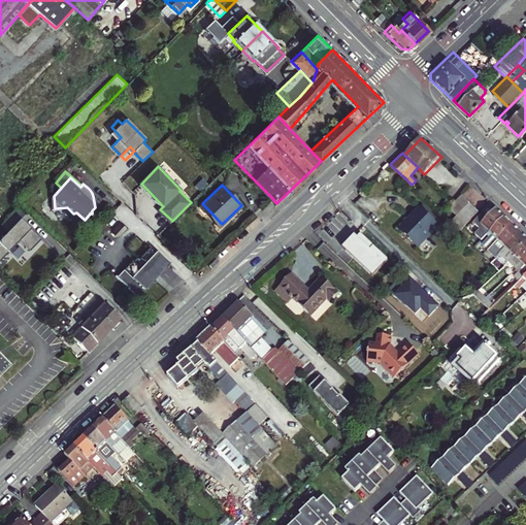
[(450,206),(457,214),(469,201),(462,194),(454,202),(450,206)]
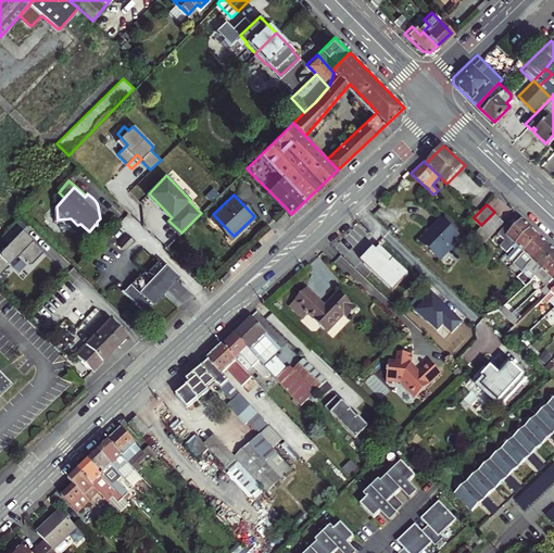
[(494,212),(481,225),(474,233),(485,242),(505,222),(494,212)]
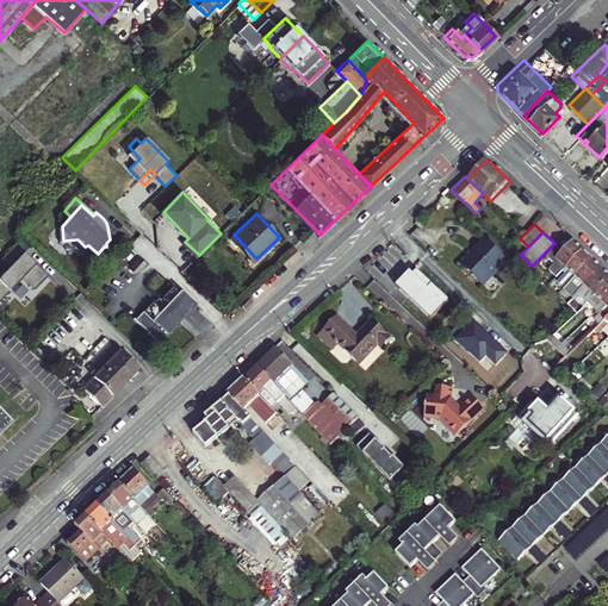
[(546,270),(553,276),(565,264),(583,247),(568,233),(545,257),(552,263),(546,270)]
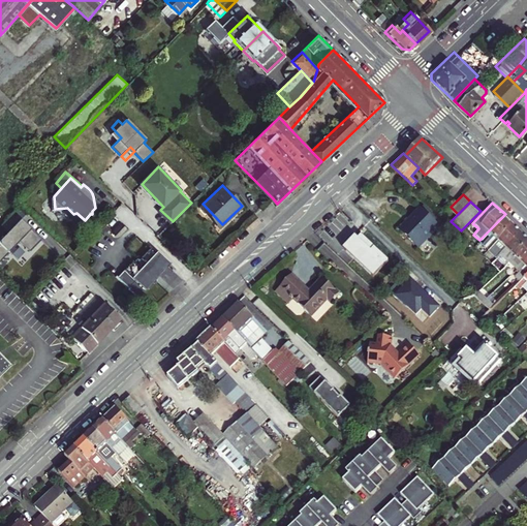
[(222,224),(203,204),(199,207),(219,226),(222,224)]
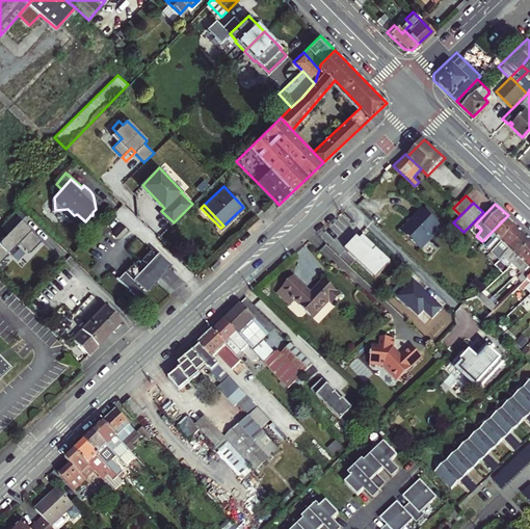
[(422,208),(401,229),(421,247),(442,227),(422,208)]
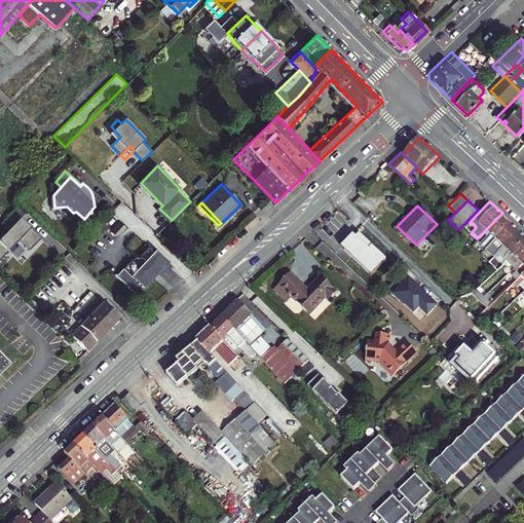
[(481,243),(486,248),(512,221),(502,213),(487,228),(490,232),(481,243)]
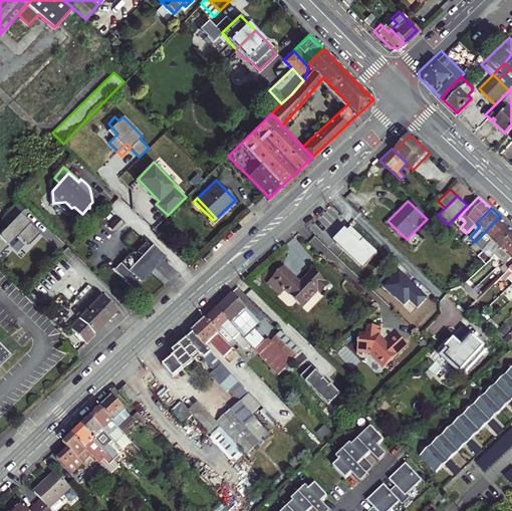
[(42,233),(21,213),(0,234),(0,253),(1,254),(21,234),(31,244),(42,233)]
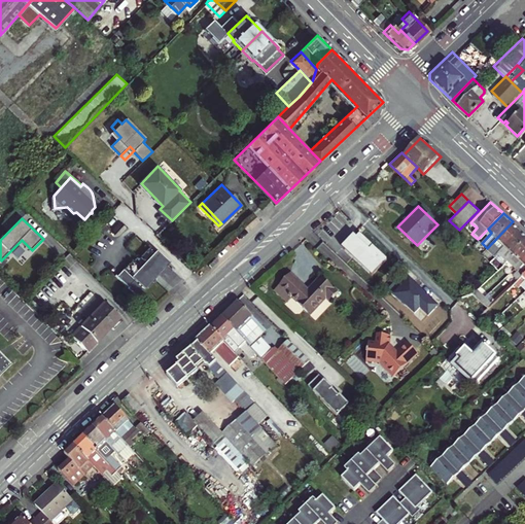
[(487,248),(495,255),(521,229),(513,221),(487,248)]
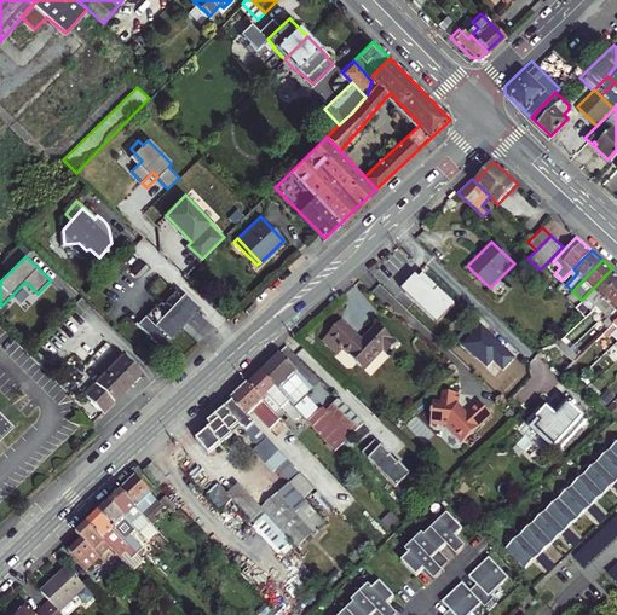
[(592,309),(595,305),(616,282),(616,273),(612,268),(582,300),(592,309)]
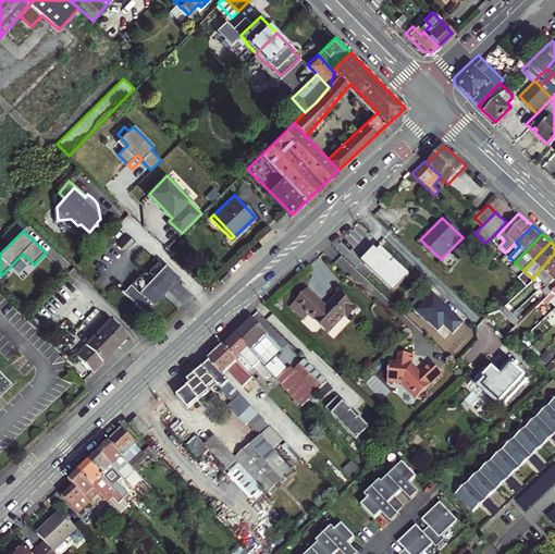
[(386,259),(377,250),(365,262),(393,290),(408,273),(390,256),(386,259)]
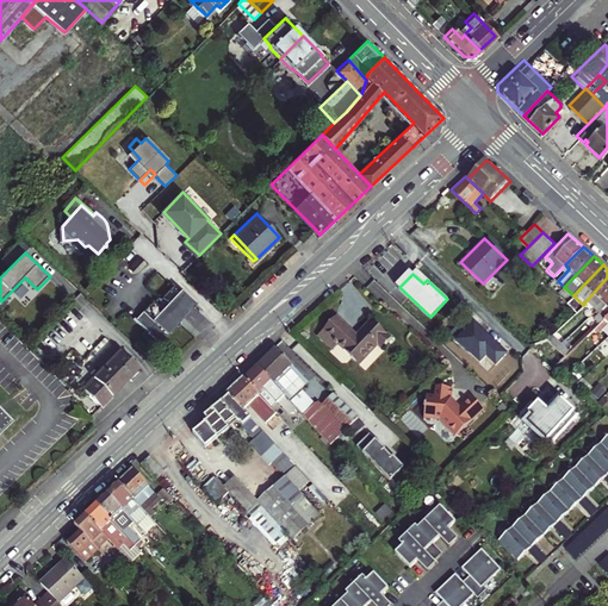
[(607,277),(587,300),(590,303),(585,308),(593,314),(597,308),(607,297),(607,277)]
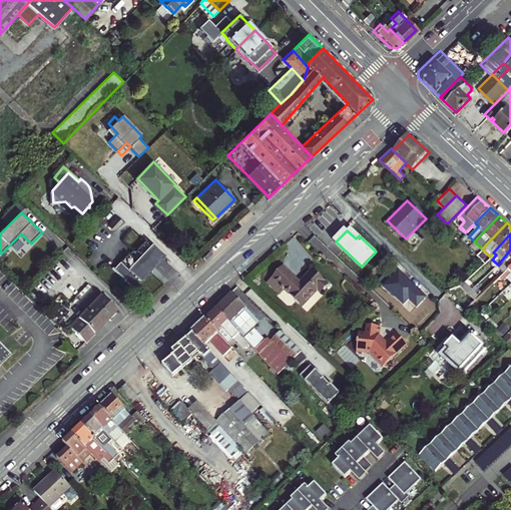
[(159,260),(164,256),(146,238),(135,250),(137,252),(134,257),(129,251),(114,268),(126,280),(126,281),(127,282),(128,281),(136,288),(151,273),(153,274),(154,273),(150,270),(154,266),(156,266),(158,265),(159,264),(160,262),(159,260)]
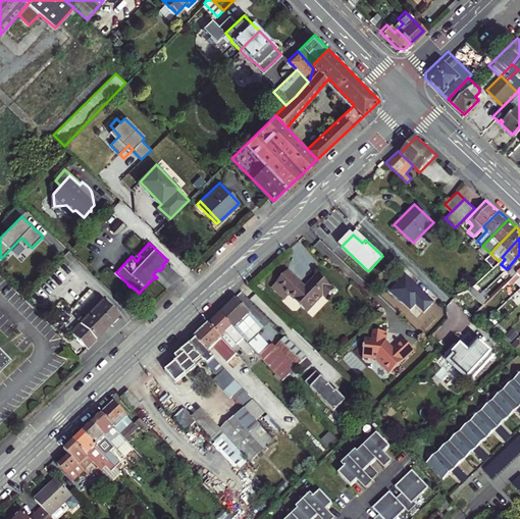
[(519,254),(511,264),(513,267),(509,271),(514,276),(517,273),(519,270),(519,254)]
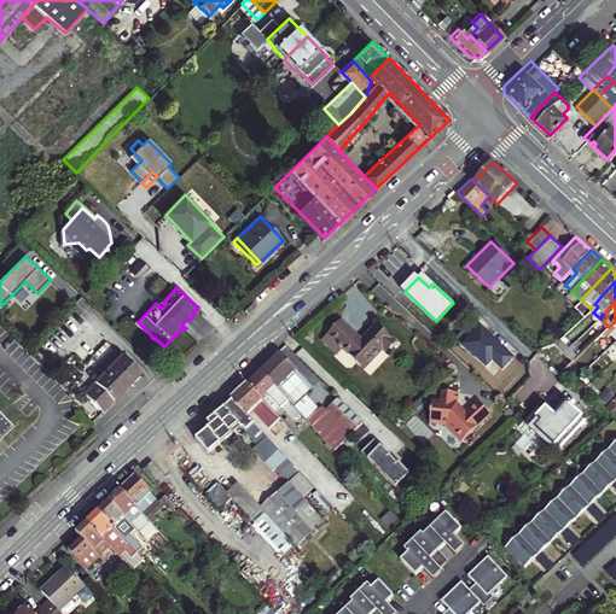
[(342,319),(340,321),(377,356),(383,349),(387,352),(397,341),(378,323),(362,338),(342,319)]
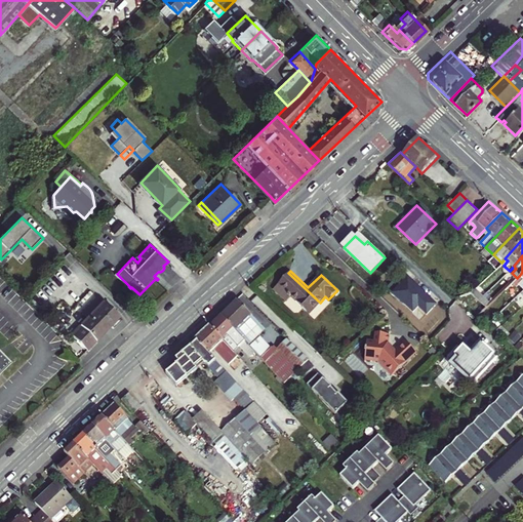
[(320,303),(288,273),(273,288),(284,298),(289,294),(290,295),(309,313),(320,303)]
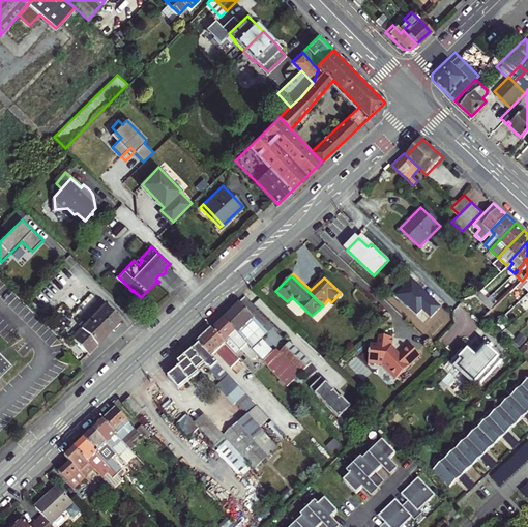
[(421,309),(430,317),(439,306),(409,279),(393,295),(415,316),(421,309)]
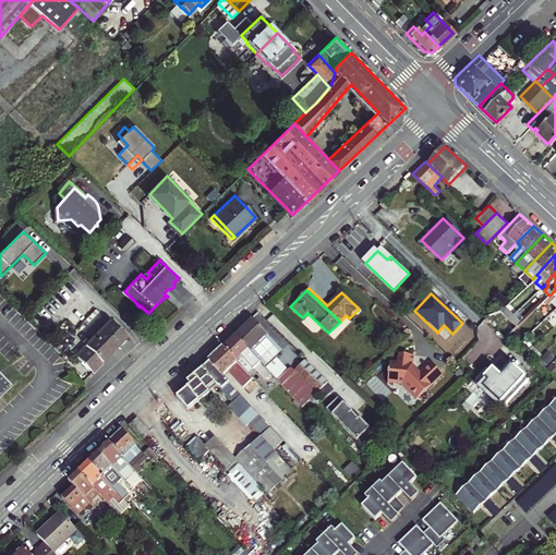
[(545,300),(540,305),(551,315),(555,310),(545,300)]
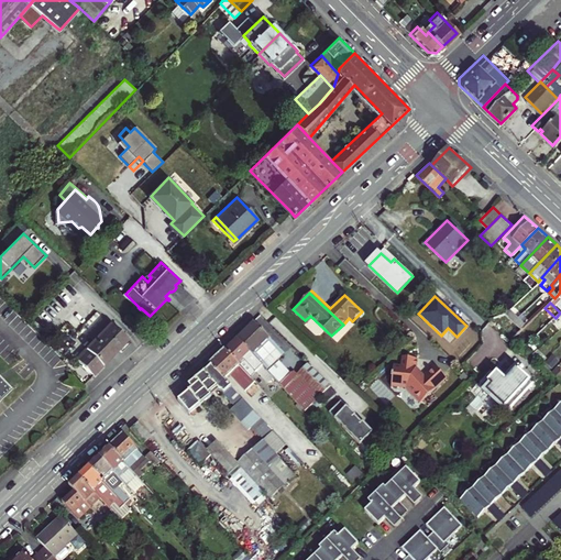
[(523,329),(506,314),(494,317),(515,337),(523,329)]
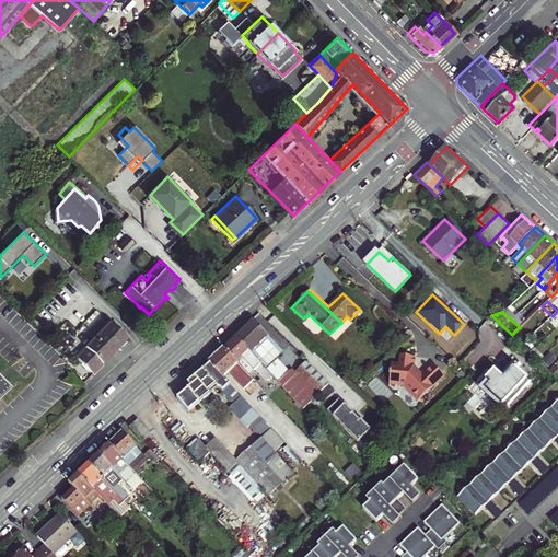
[(276,346),(278,345),(253,318),(235,335),(266,367),(277,356),(281,352),(276,346)]
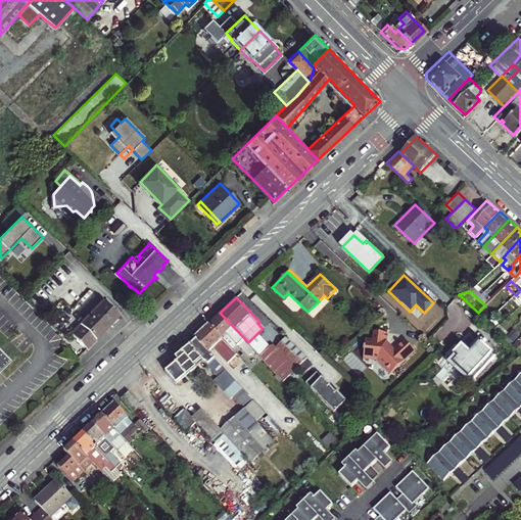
[(120,316),(102,298),(70,331),(88,347),(120,316)]
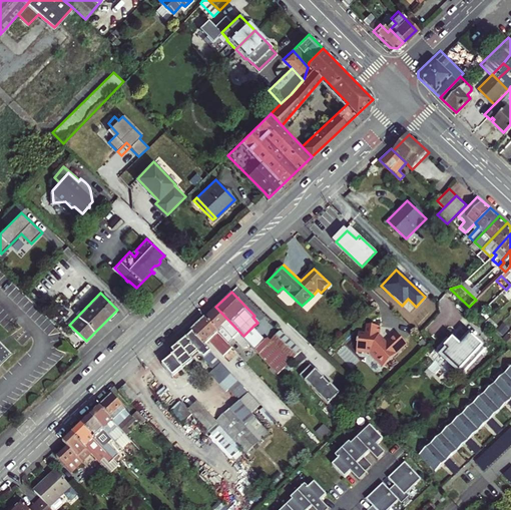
[(478,298),(476,300),(469,307),(473,311),(483,302),(478,298)]
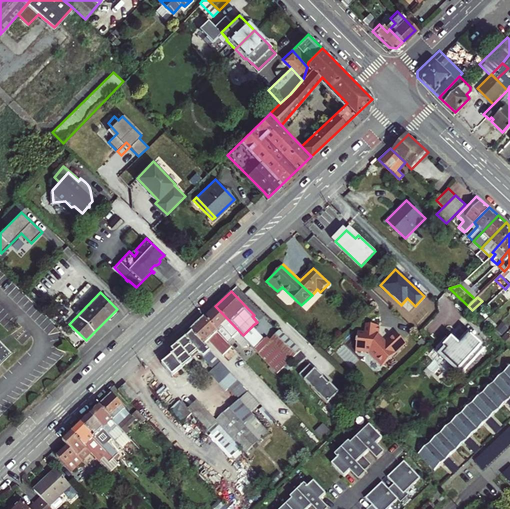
[(215,306),(204,316),(229,342),(234,337),(251,355),(257,350),(256,349),(243,335),(215,306)]
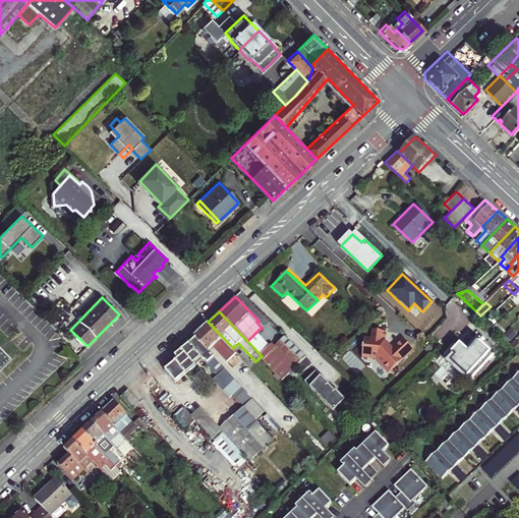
[(195,336),(216,358),(222,352),(228,359),(236,352),(233,348),(208,322),(194,335),(195,336)]
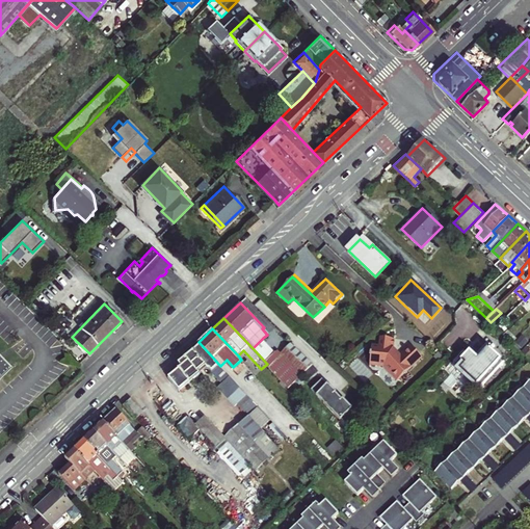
[(519,339),(509,329),(504,335),(513,344),(519,339)]
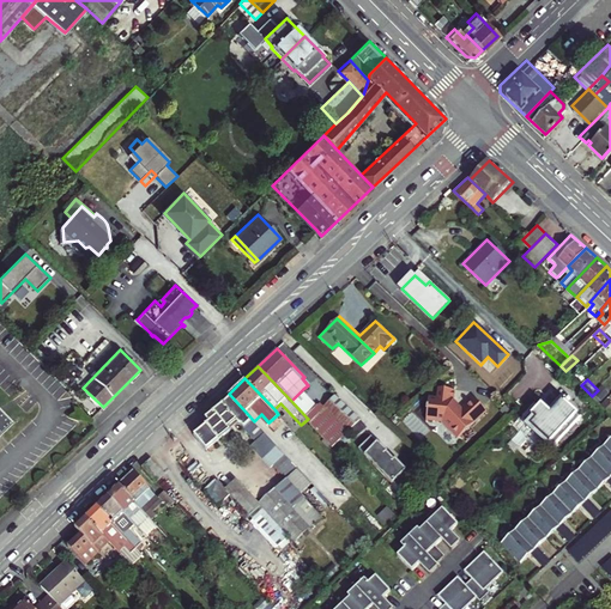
[(427,394),(423,415),(437,416),(437,418),(454,436),(484,408),(472,395),(459,406),(455,402),(455,403),(451,399),(452,387),(436,384),(435,395),(427,394)]
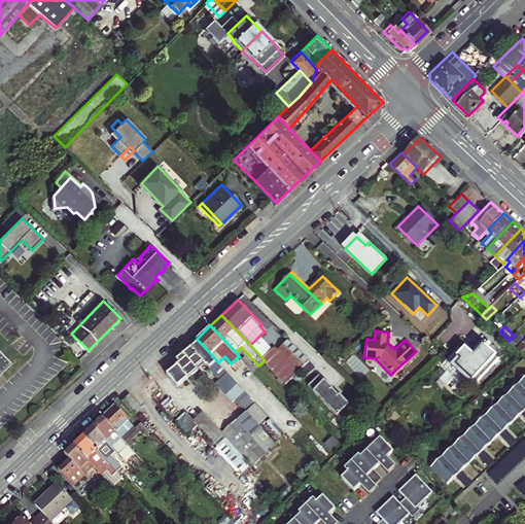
[(260,335),(250,345),(264,359),(277,347),(274,345),(272,347),(260,335)]
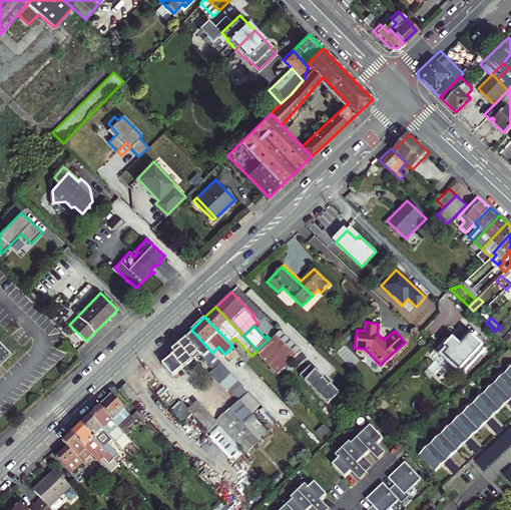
[(509,334),(501,326),(500,327),(495,332),(499,335),(503,339),(509,334)]
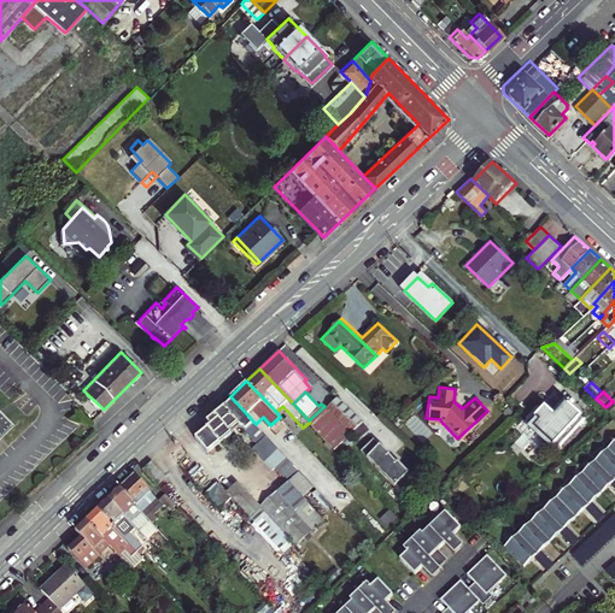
[(256,424),(232,398),(223,406),(220,405),(214,410),(215,413),(208,420),(211,425),(197,438),(210,453),(239,424),(253,438),(262,430),(256,424)]
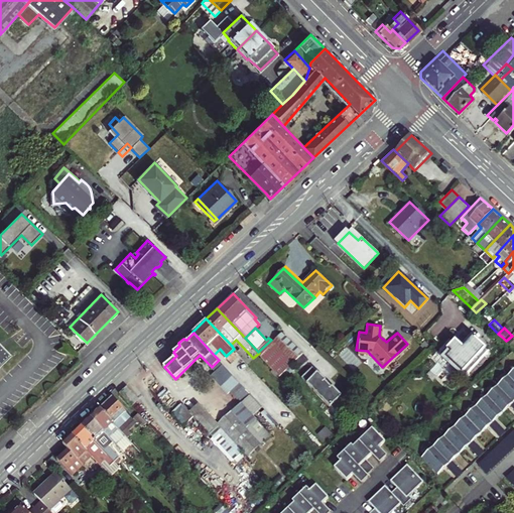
[(272,342),(293,361),(301,352),(280,333),(272,342)]
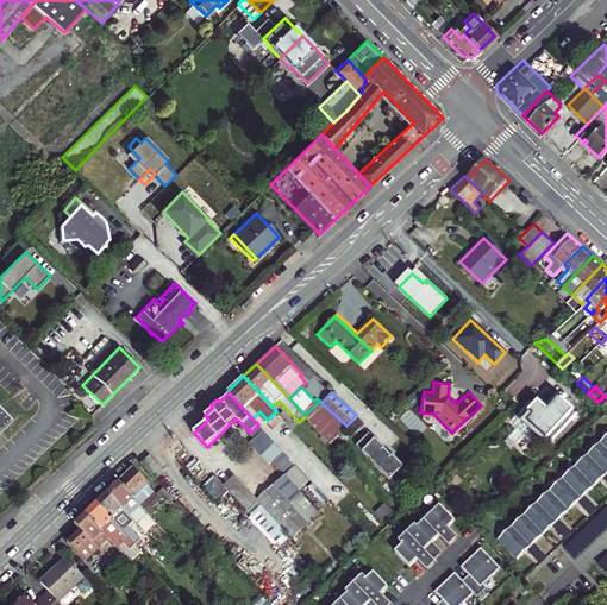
[(549,409),(538,399),(524,416),(552,442),(579,413),(561,397),(549,409)]
